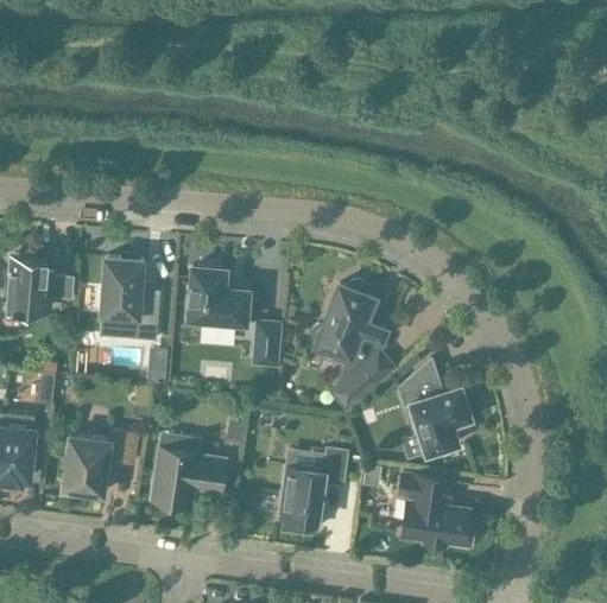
[(37,256),(17,255),(14,275),(8,274),(6,312),(12,312),(12,315),(19,316),(19,312),(42,315),(43,298),(70,299),(71,279),(50,278),(45,273),(46,262),(37,261),(37,256)]
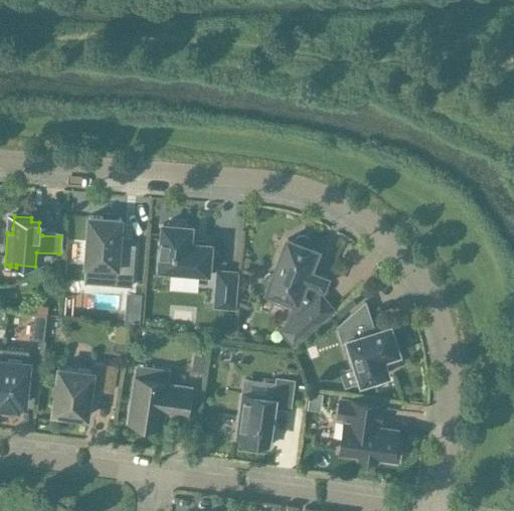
[(132,289),(134,253),(118,252),(121,221),(117,221),(117,218),(103,217),(102,220),(88,219),(84,268),(116,271),(114,288),(132,289)]
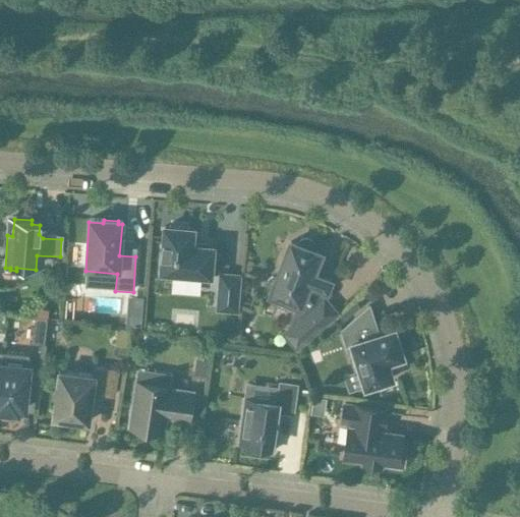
[(164,230),(162,257),(160,278),(210,282),(212,250),(190,248),(192,232),(188,232),(188,230),(168,229),(168,230),(164,230)]
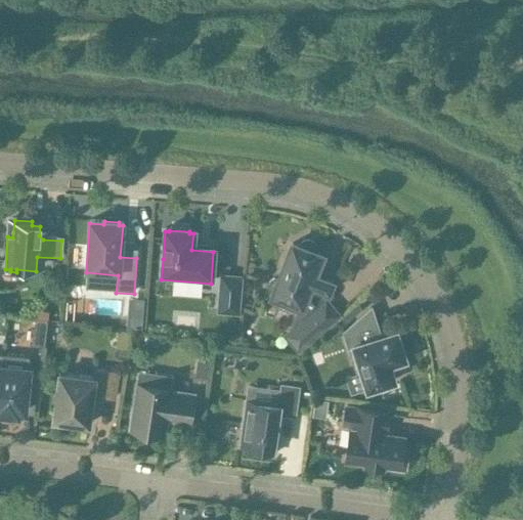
[(300,309),(291,333),(285,338),(298,353),(338,318),(321,299),(323,293),(329,295),(332,285),(314,277),(321,258),(315,256),(315,254),(315,252),(315,251),(315,249),(314,247),(313,246),(312,245),(310,244),(309,244),(307,243),(305,243),(304,244),(302,244),(301,245),(300,246),(299,247),(298,249),(292,247),(277,282),(276,282),(274,282),(273,282),(271,282),(270,283),(269,284),(268,285),(267,286),(267,288),(267,289),(267,291),(267,292),(268,294),(269,295),(271,296),(272,296),(271,298),(300,309)]
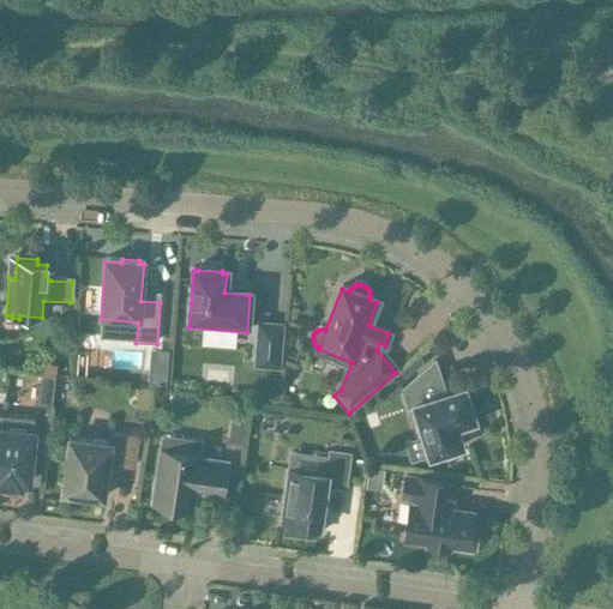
[(277,369),(281,329),(259,326),(256,367),(277,369)]
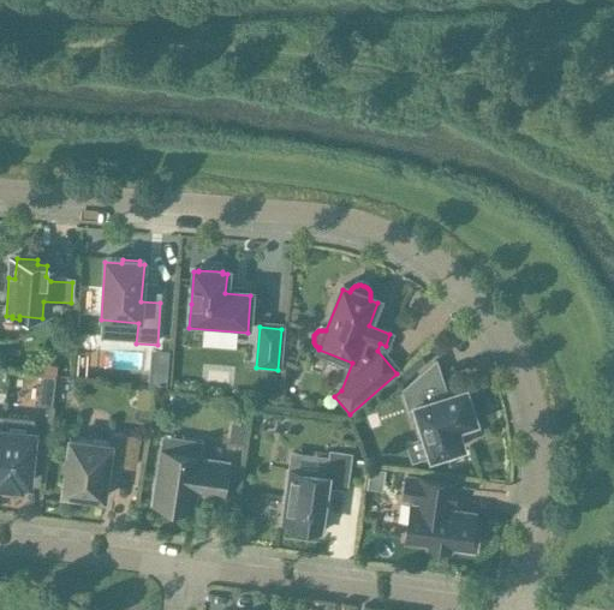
[(446,398),(435,365),(401,393),(407,412),(415,410),(419,424),(412,426),(418,442),(424,440),(430,460),(463,449),(459,440),(474,435),(471,425),(475,424),(465,392),(446,398)]
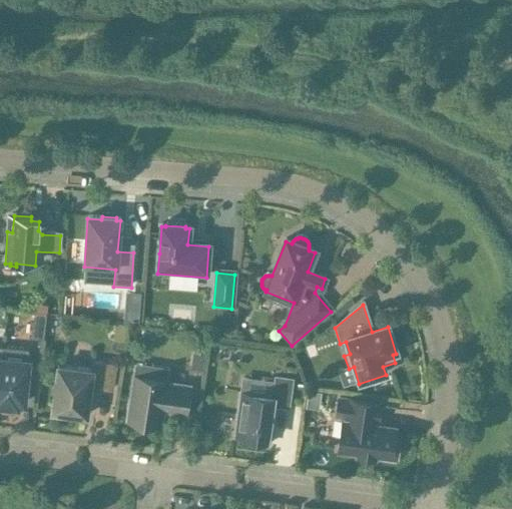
[(43,342),(46,317),(33,315),(30,340),(43,342)]
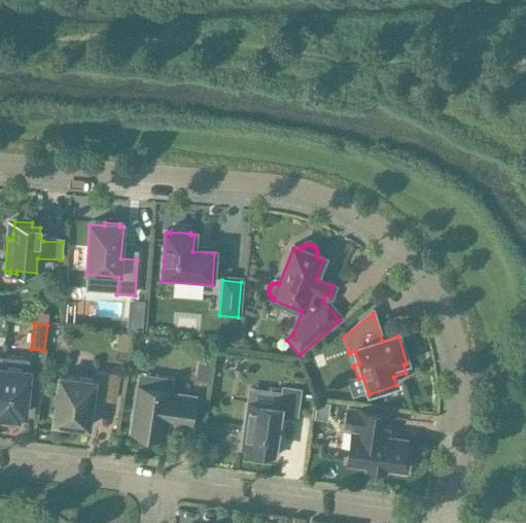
[(3,359),(2,359),(0,379),(0,418),(16,420),(16,417),(24,417),(29,361),(18,360),(15,374),(2,372),(3,359)]
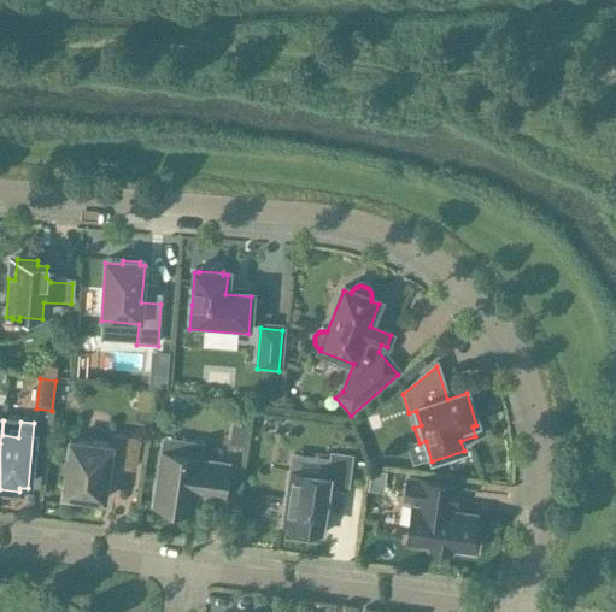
[(99,502),(104,502),(109,468),(135,471),(139,442),(111,439),(110,448),(69,443),(62,498),(78,500),(82,505),(94,506),(99,502)]
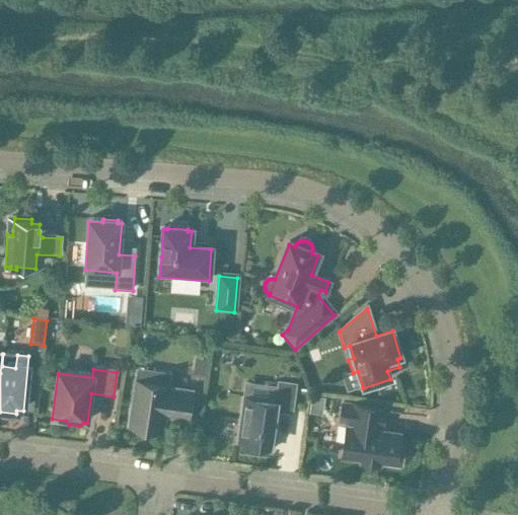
[(192,394),(168,390),(170,376),(137,371),(131,413),(128,412),(126,426),(129,426),(128,429),(161,434),(164,418),(188,422),(192,394)]
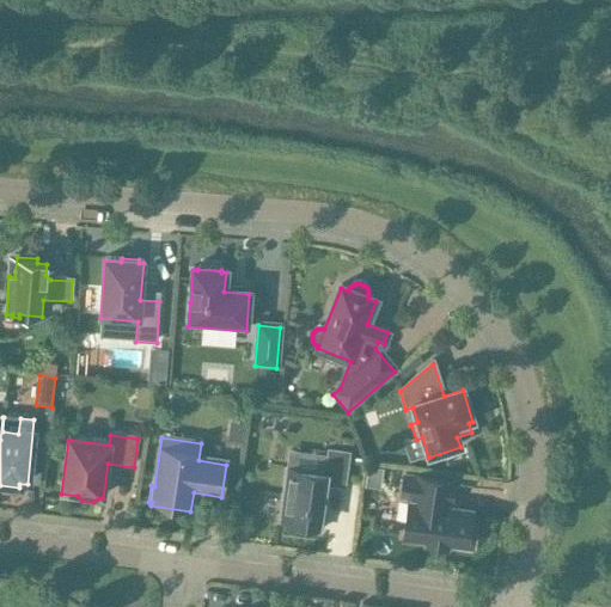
[(322,533),(322,529),(324,512),(321,512),(324,486),(343,489),(348,455),(328,453),(324,477),(287,471),(280,523),(301,526),(301,531),(322,533)]
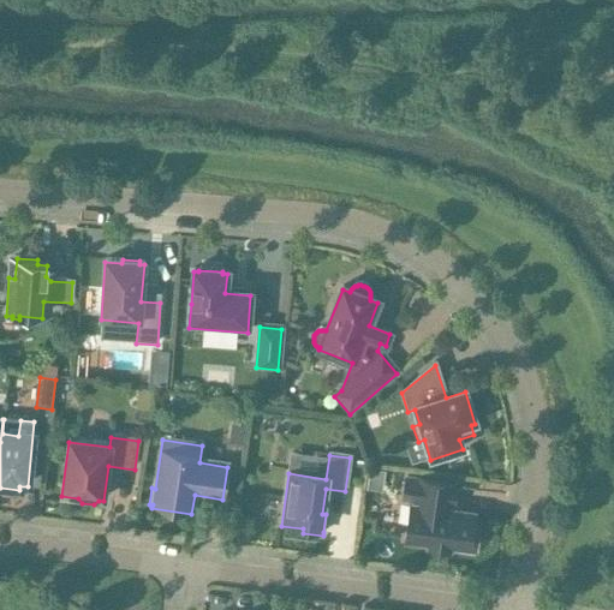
[(452,513),(453,507),(455,486),(406,480),(404,501),(415,502),(413,508),(410,507),(405,543),(428,546),(428,549),(448,552),(449,549),(472,552),(475,531),(471,531),(472,516),(452,513)]
